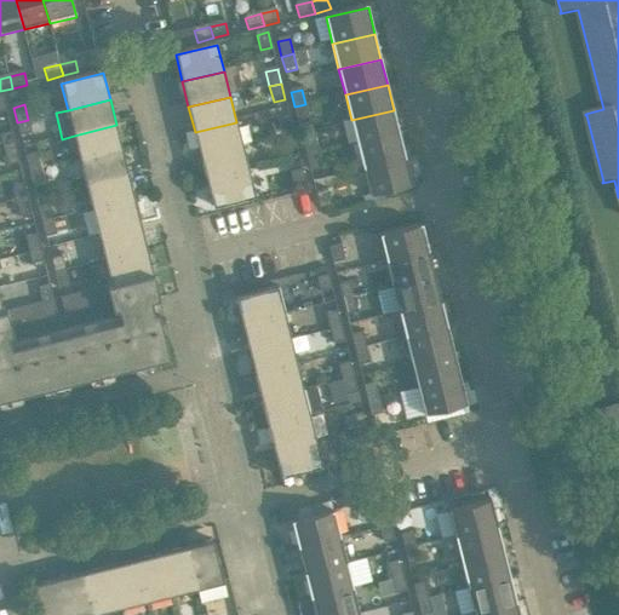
[(305,104),(294,107),(298,122),(310,120),(305,104)]
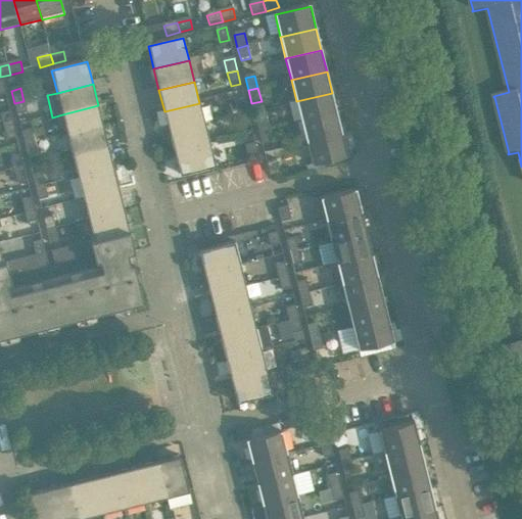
[(332,93),(296,101),(301,123),(337,114),(332,93)]
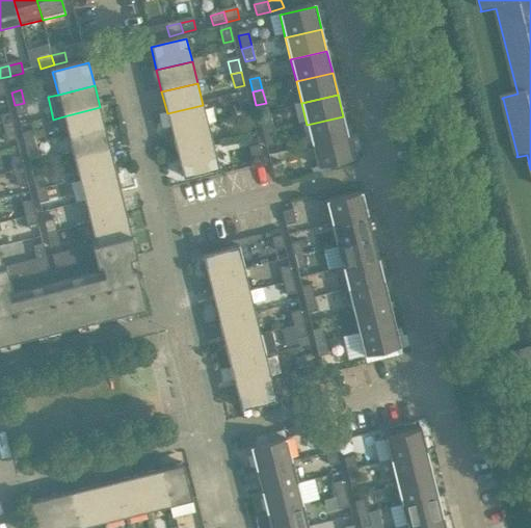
[(24,103),(15,105),(18,119),(28,116),(24,103)]
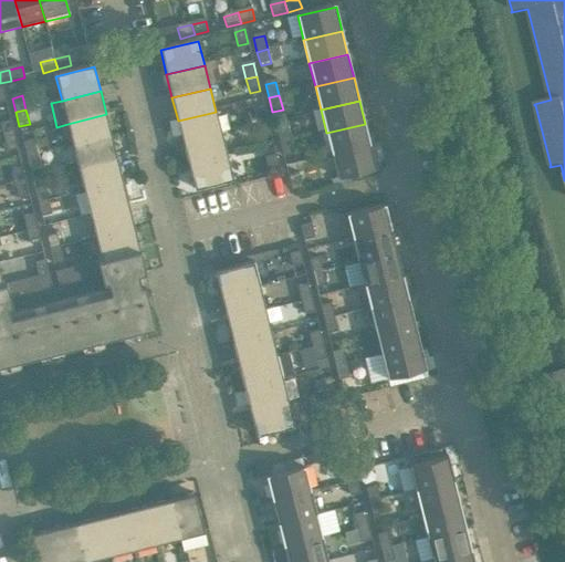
[(254,112),(258,125),(268,123),(264,110),(254,112)]
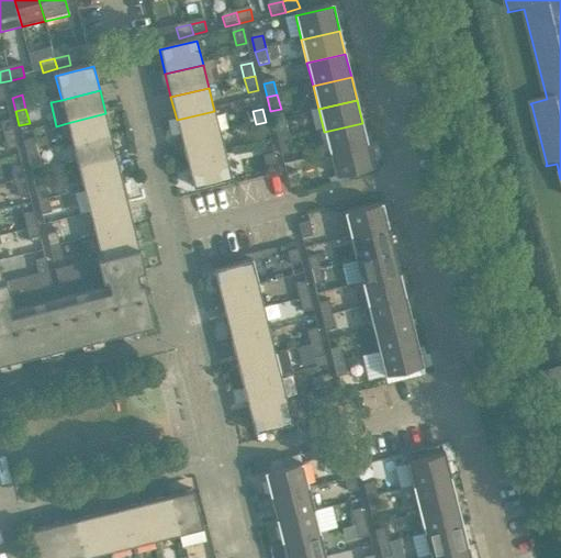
[(214,111),(177,120),(182,143),(221,134),(214,111)]
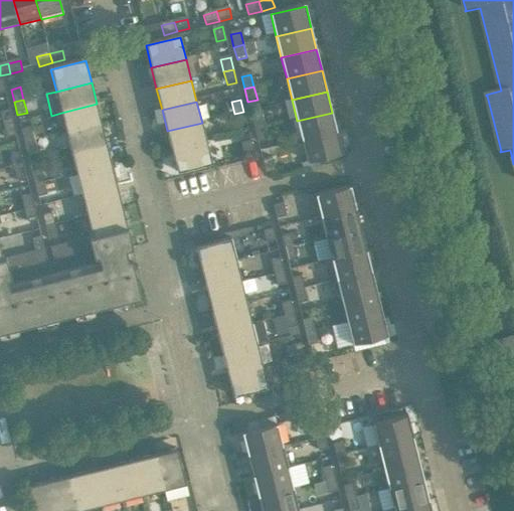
[(102,125),(97,104),(61,113),(66,134),(102,125)]
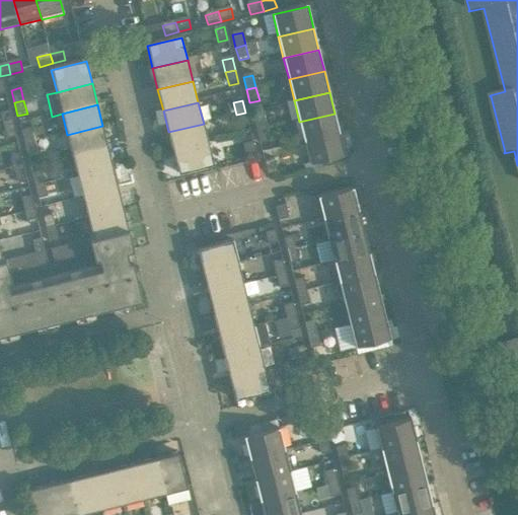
[(10,113),(1,116),(4,128),(13,126),(10,113)]
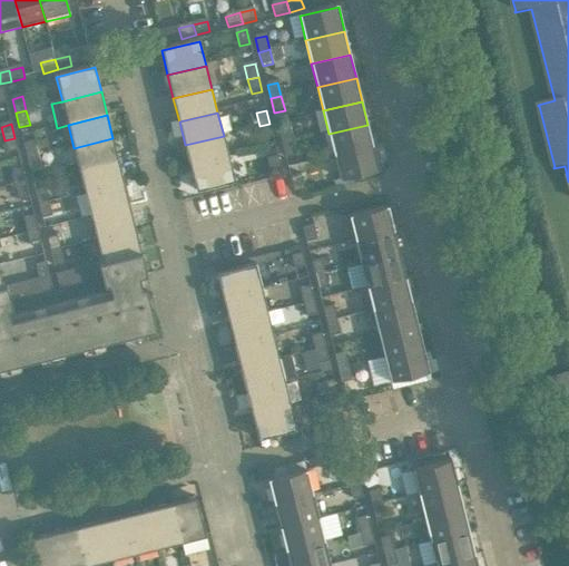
[(270,124),(260,126),(263,140),(274,138),(270,124)]
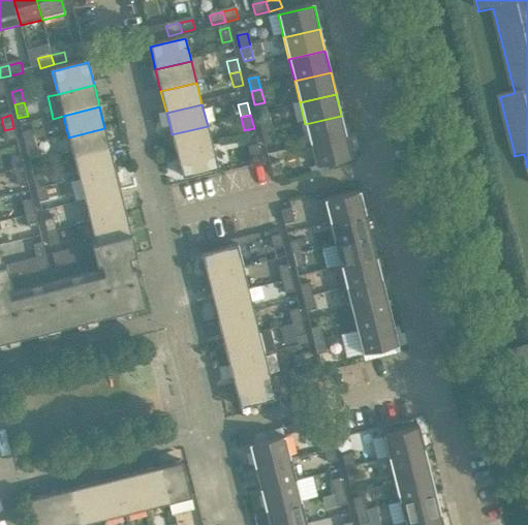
[(341,116),(305,124),(310,146),(346,137),(341,116)]
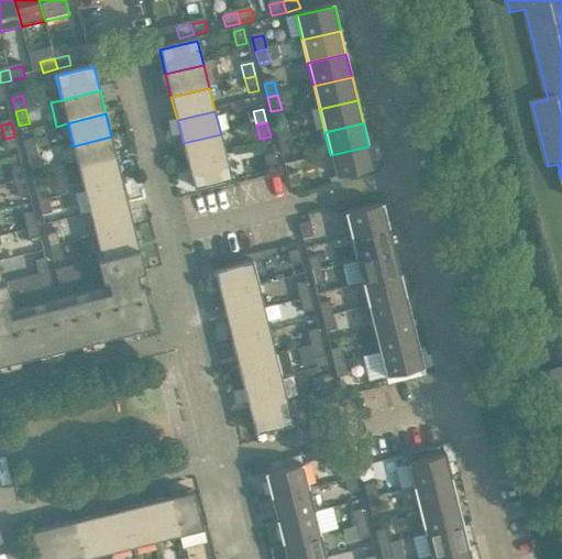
[(286,128),(275,130),(278,144),(289,141),(286,128)]
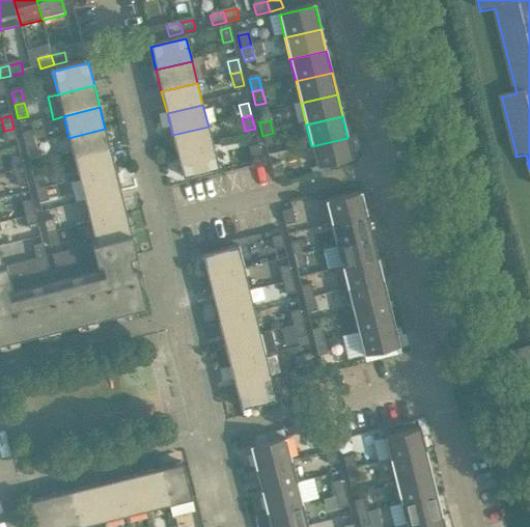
[(208,127),(172,135),(177,157),(214,148),(208,127)]
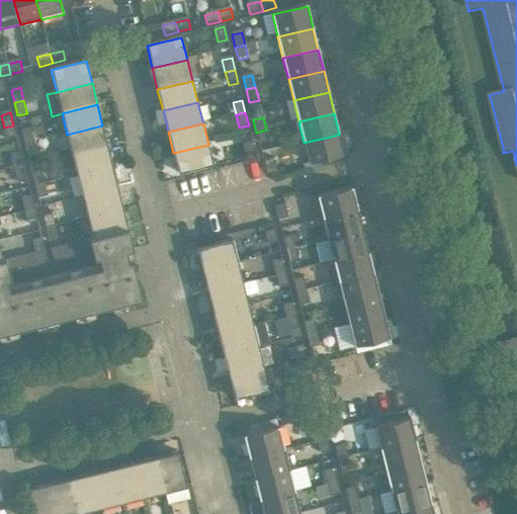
[(13,125),(4,127),(7,141),(17,138),(13,125)]
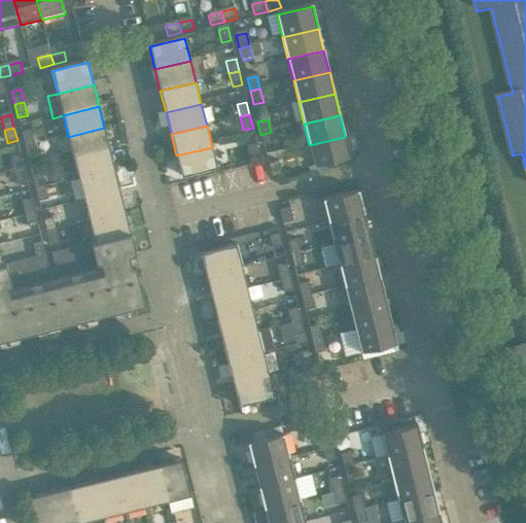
[(104,128),(68,137),(73,159),(109,149),(104,128)]
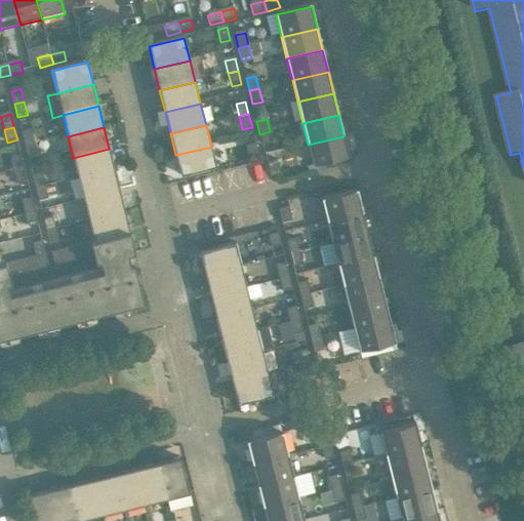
[(32,131),(22,134),(25,147),(35,145),(32,131)]
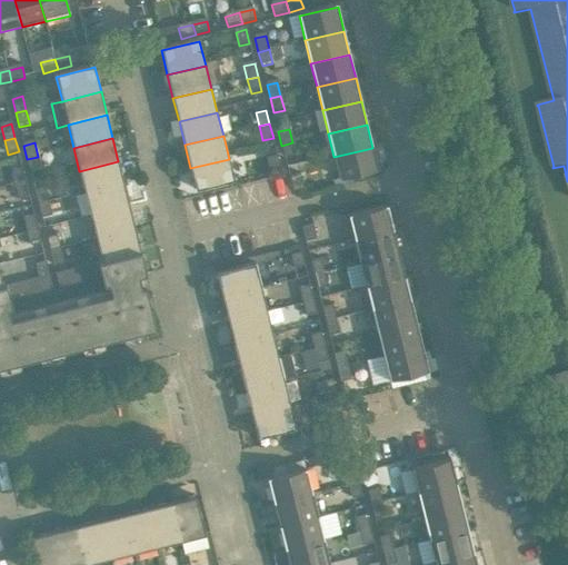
[(292,142),(281,146),(286,159),(296,157),(292,142)]
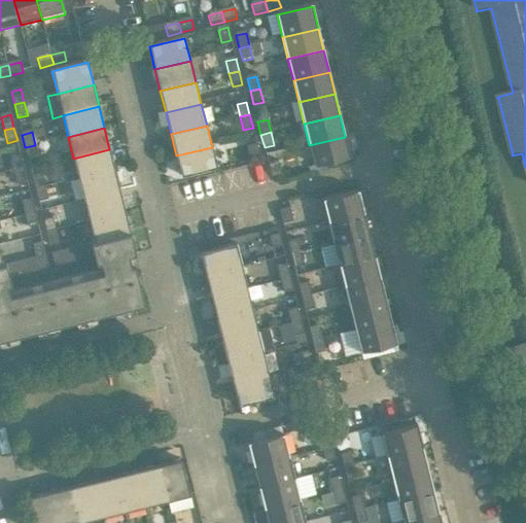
[(345,137),(309,145),(315,168),(351,160),(345,137)]
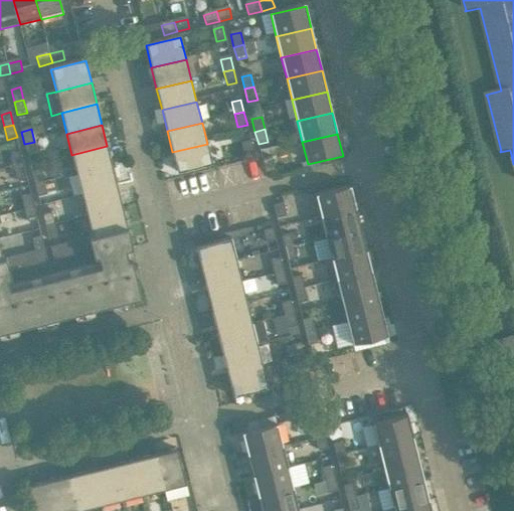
[(34,142),(24,144),(28,157),(37,155),(34,142)]
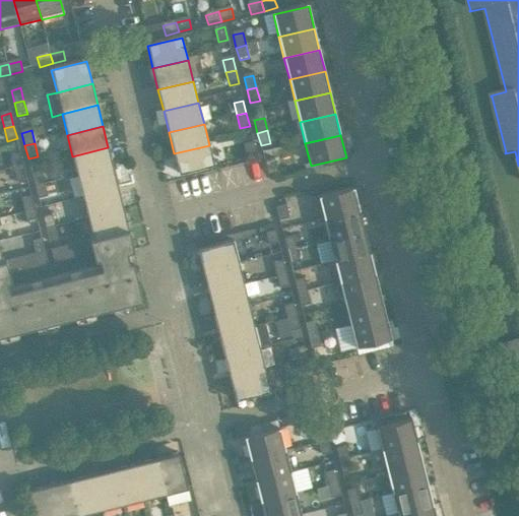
[(254,143),(244,146),(248,159),(257,156),(254,143)]
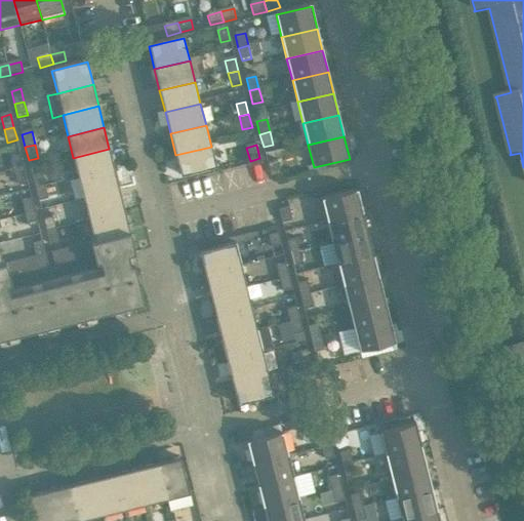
[(211,147),(175,155),(180,177),(216,169),(211,147)]
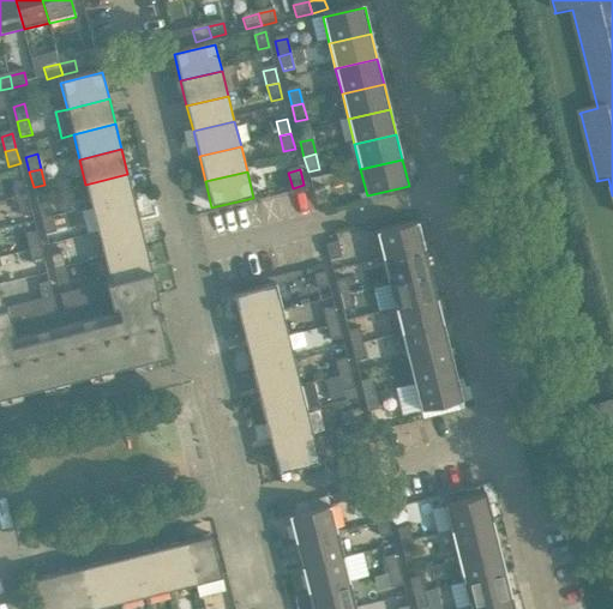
[(127,174),(85,185),(92,210),(134,199),(127,174)]
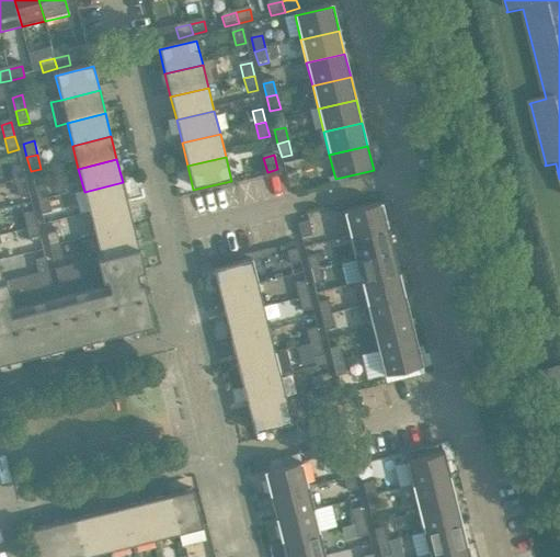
[(23,168),(12,170),(15,184),(26,181),(23,168)]
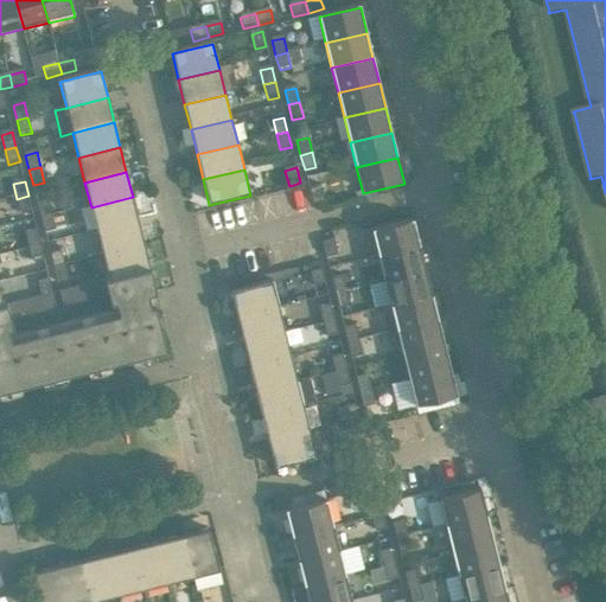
[(321,189),(310,191),(313,206),(325,203),(321,189)]
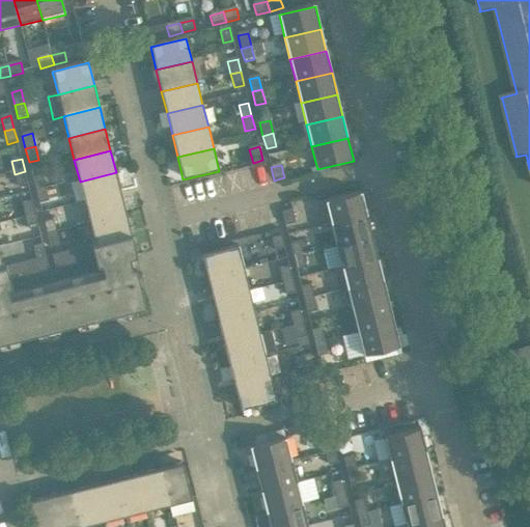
[(25,171),(15,174),(18,188),(28,185),(25,171)]
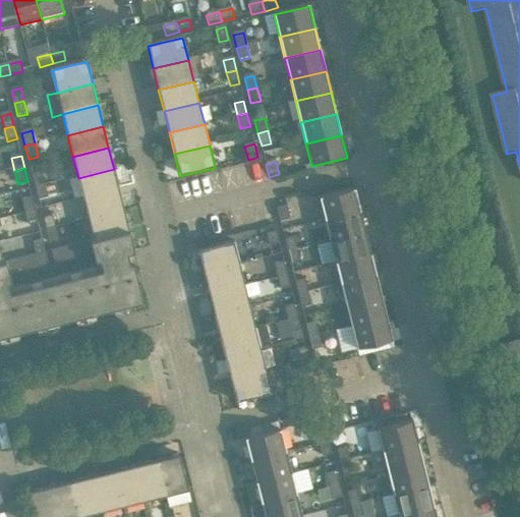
[(114,169),(78,178),(83,199),(119,191),(114,169)]
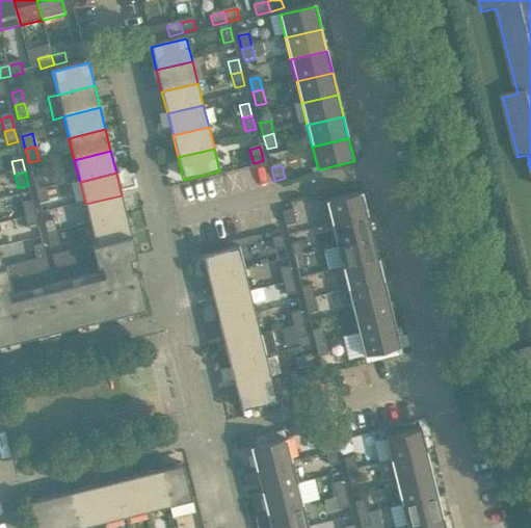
[(43,177),(33,180),(36,192),(46,190),(43,177)]
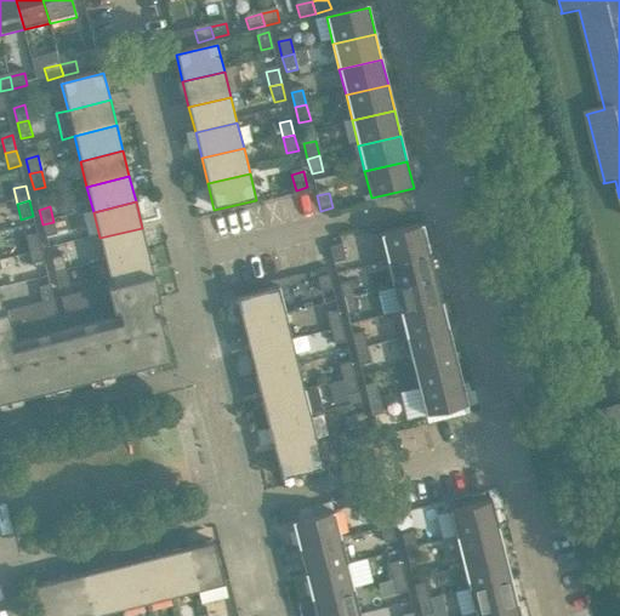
[(53,222),(43,224),(46,240),(58,237),(53,222)]
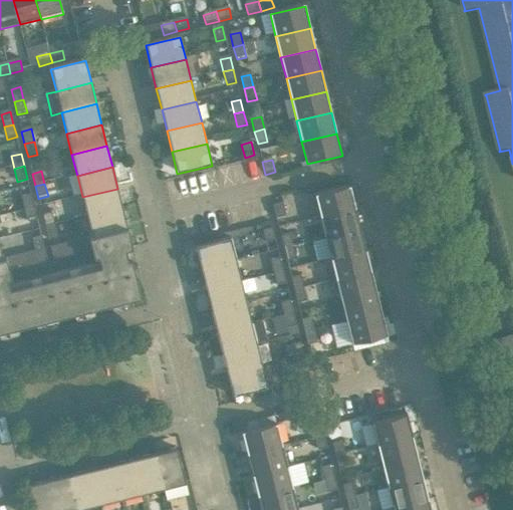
[(315,197),(320,219),(355,210),(350,188),(315,197)]
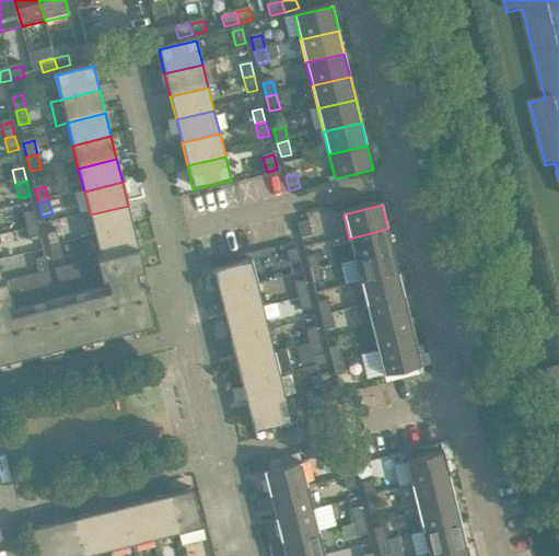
[(128,206),(90,215),(95,239),(134,229),(128,206)]
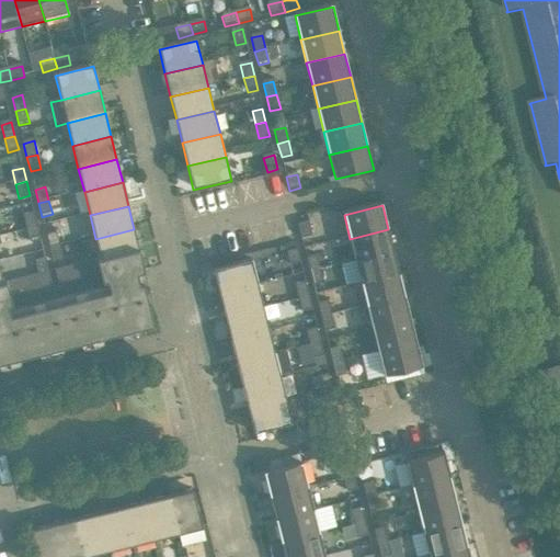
[(24,217),(27,230),(37,228),(34,215),(24,217)]
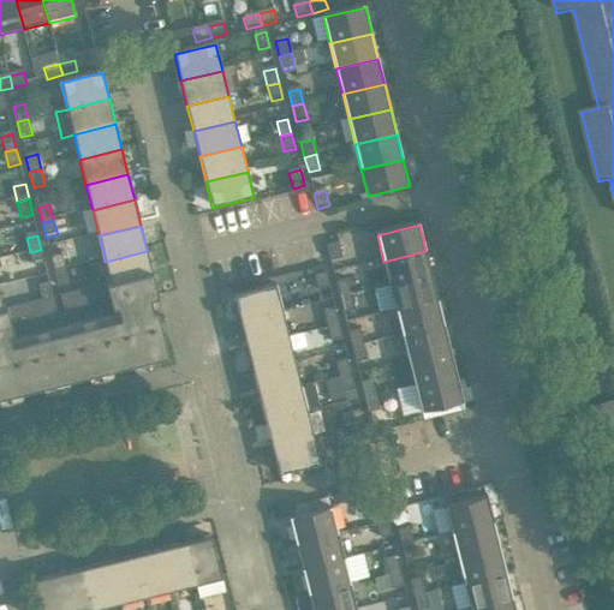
[(339,245),(327,247),(332,263),(343,261),(339,245)]
